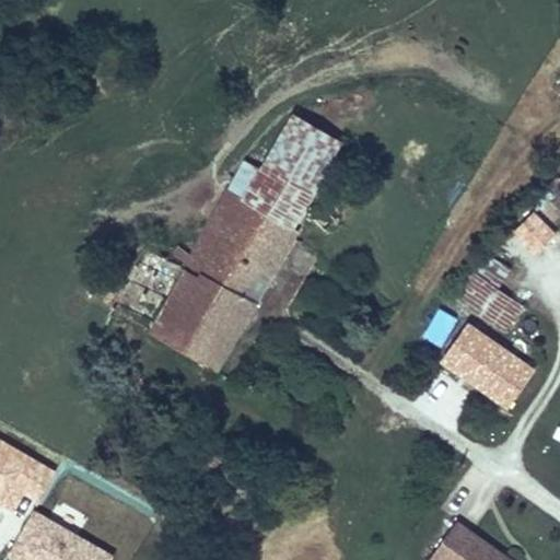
[(265,161),(318,191),(346,143),(292,114),(265,161)]
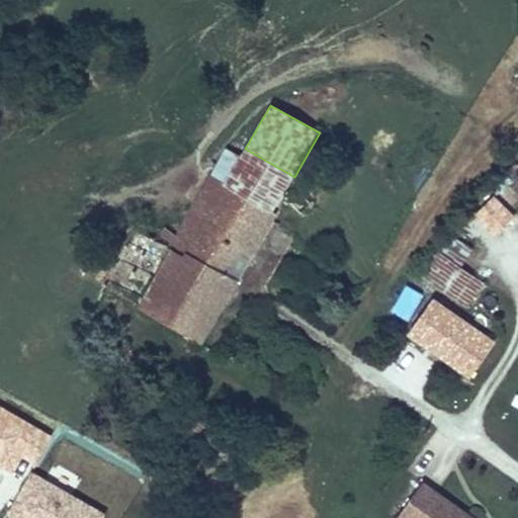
[(275,218),(272,216),(294,177),(245,149),(241,157),(226,184),(211,176),(177,236),(170,248),(226,279),(241,253),(252,259),(275,218)]
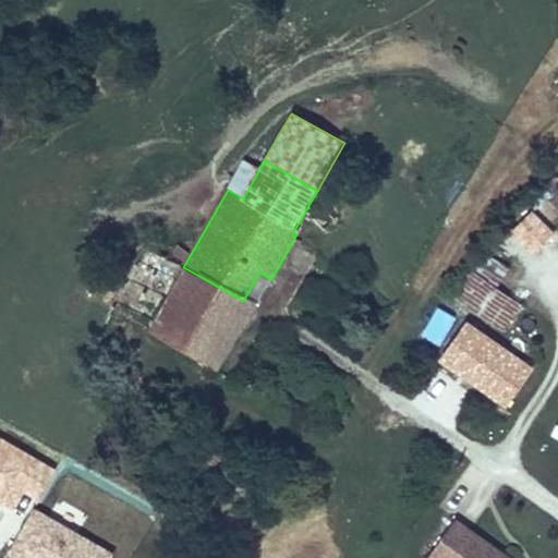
[(228,190),(243,198),(259,169),(244,160),(228,190)]
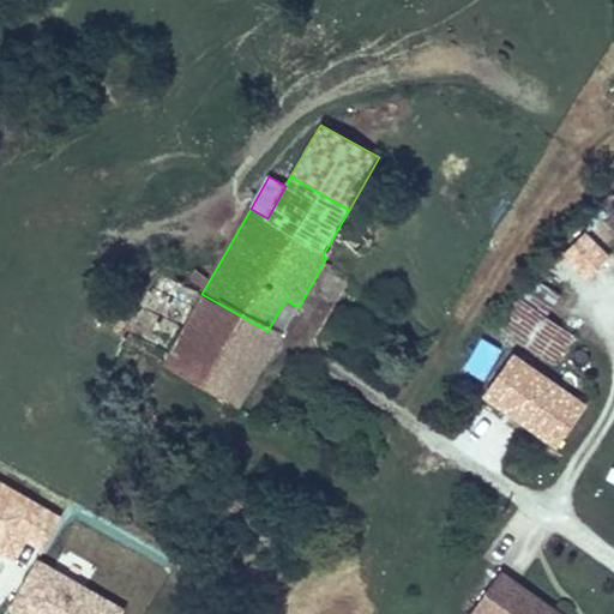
[(116,337),(163,363),(202,294),(186,286),(155,269),(116,337)]
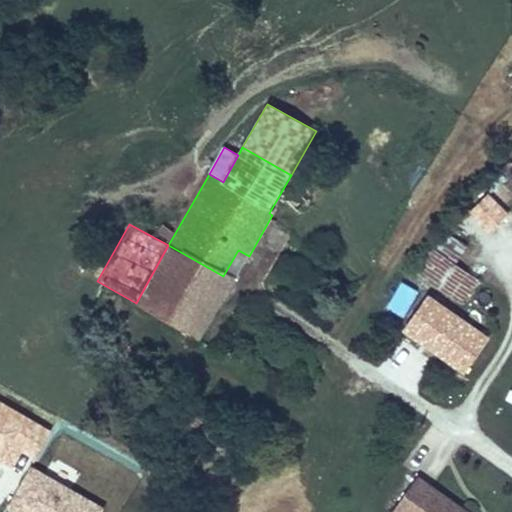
[(155,238),(168,245),(175,233),(162,226),(155,238)]
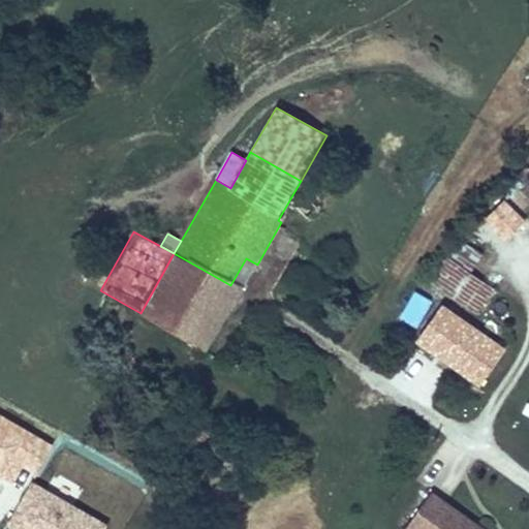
[(478,317),(497,291),(471,274),(483,257),(456,240),(431,276),(456,292),(450,299),(478,317)]
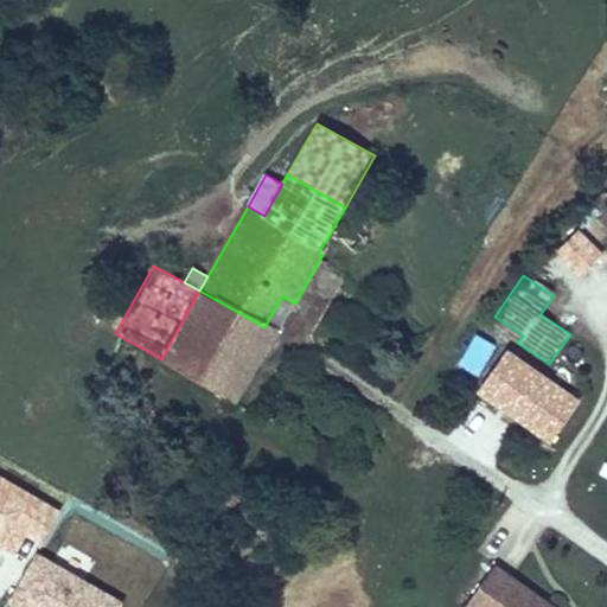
[(161,359),(237,402),(275,334),(264,327),(199,291),(161,359)]
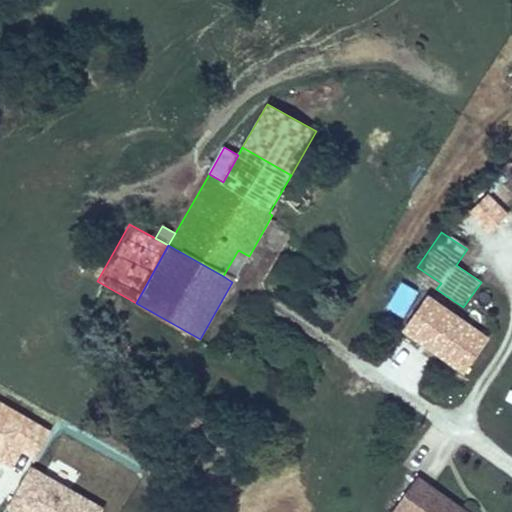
[(53,430),(0,399),(0,455),(16,464),(24,449),(38,457),(53,430)]
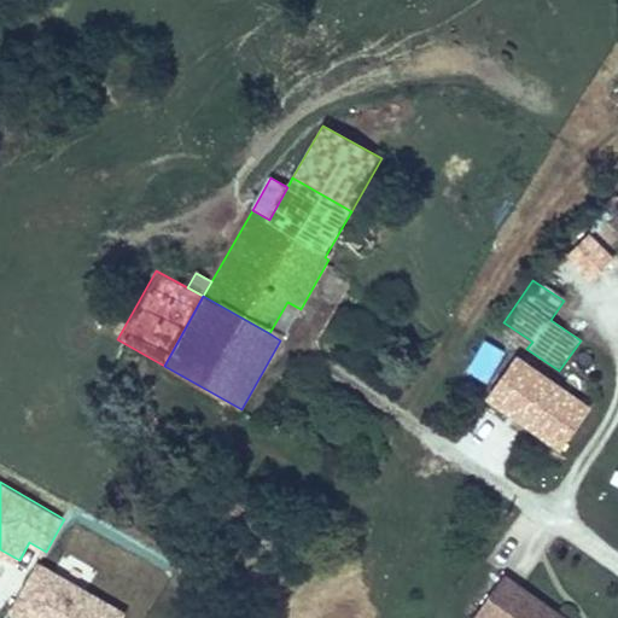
[(123,617),(128,612),(38,561),(10,610),(24,617),(123,617)]
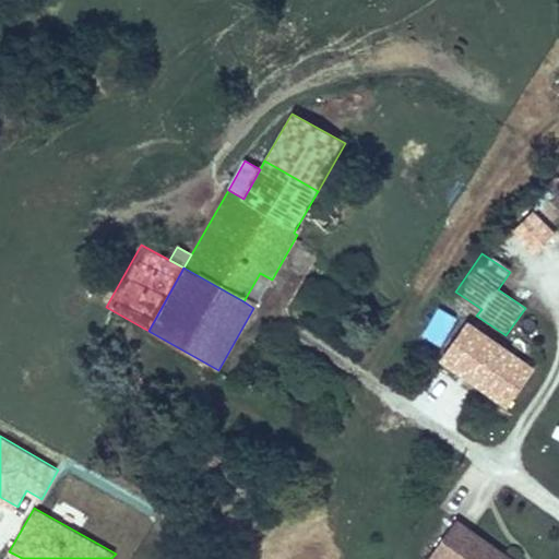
[(512,558),(456,520),(430,558),(512,558)]
